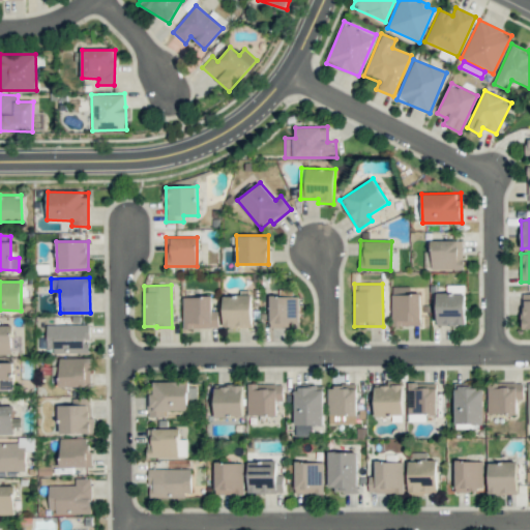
[(437,292),(436,325),(465,325),(466,286),(446,285),(446,292),(437,292)]
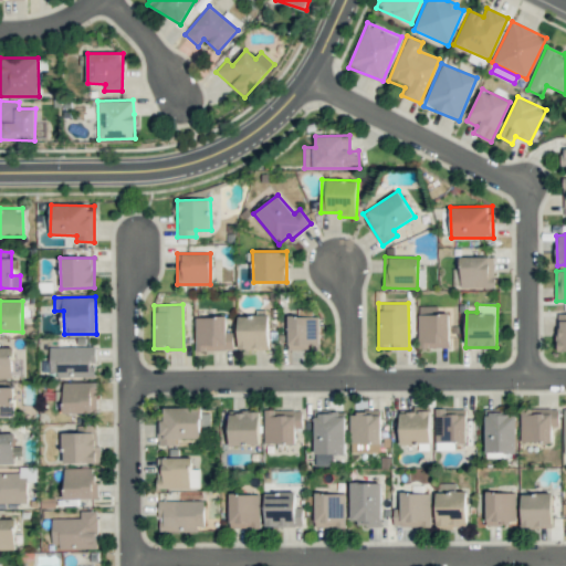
[(449,313),(439,313),(439,305),(418,306),(419,348),(449,347),(449,313)]
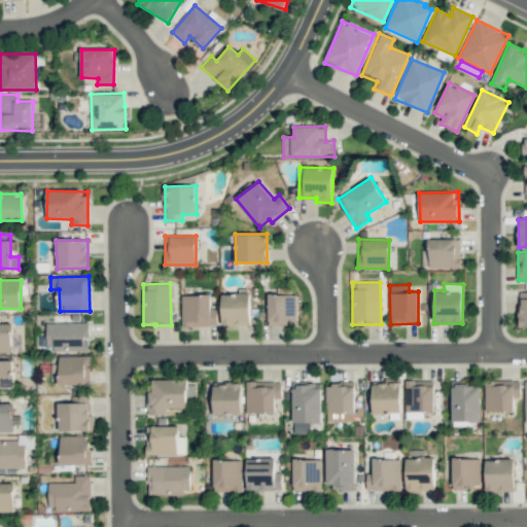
[(268,294),(268,325),(296,325),(296,295),(289,295),(289,287),(277,287),(277,293),(268,294)]
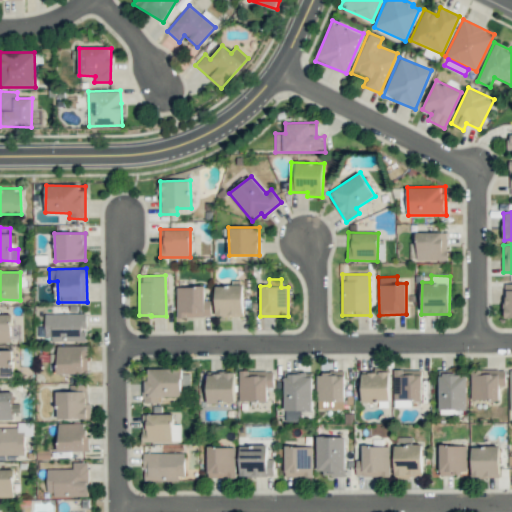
[(215,316),(243,316),(243,285),(215,285),(215,316)]
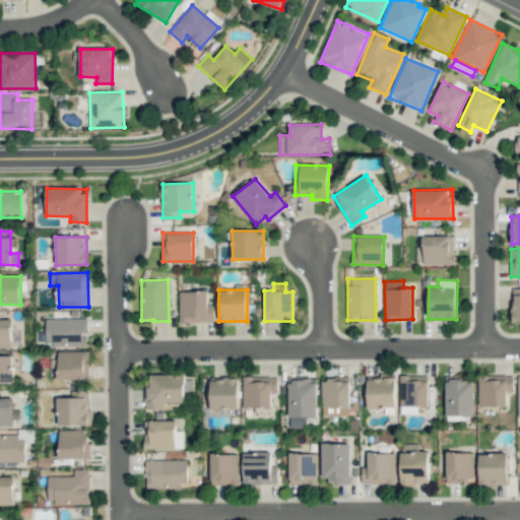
[(179,291),(180,322),(214,321),(213,305),(208,306),(207,290),(179,291)]
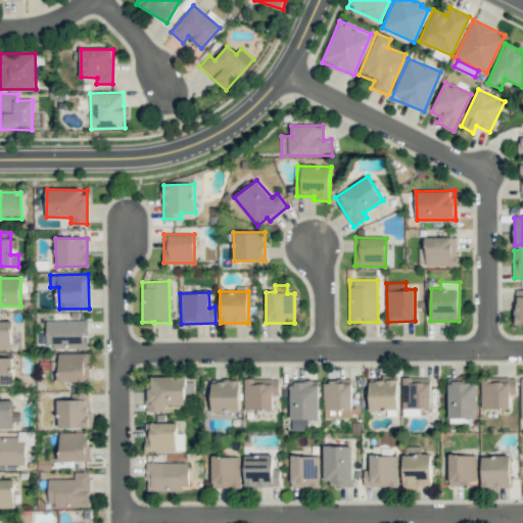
[(87,320),(46,320),(46,348),(88,348),(87,320)]
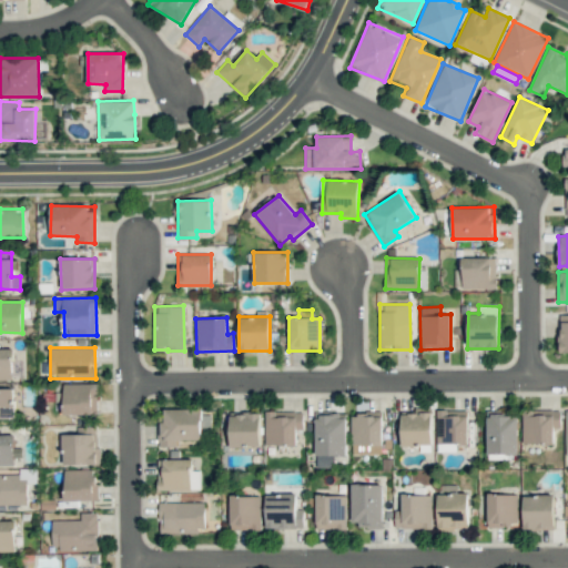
[(0,379),(12,379),(12,348),(0,348),(0,379)]
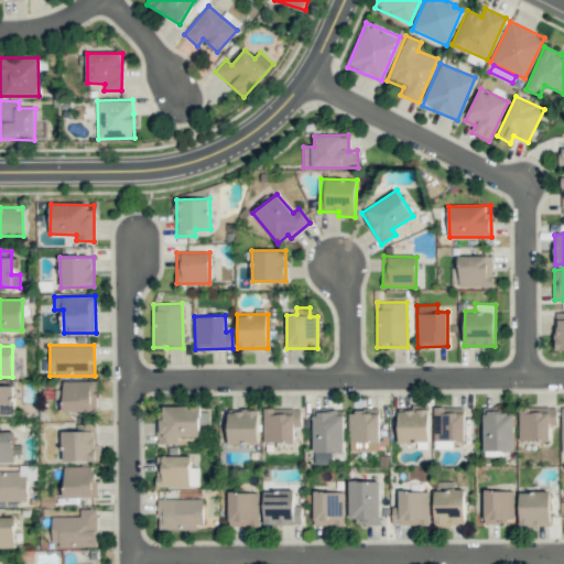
[(63,411),(96,412),(97,381),(63,380),(63,411)]
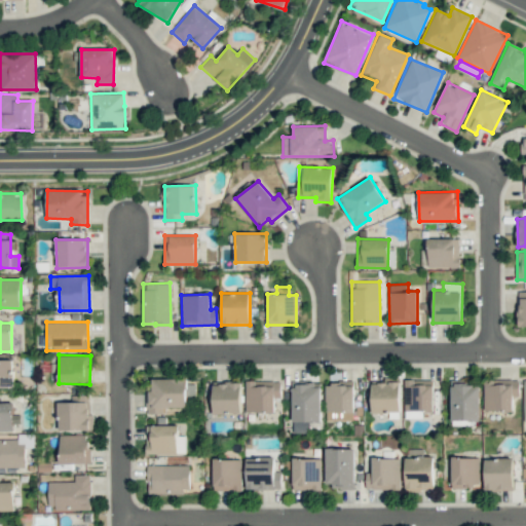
[(12,360),(0,359),(0,387),(13,387),(12,360)]
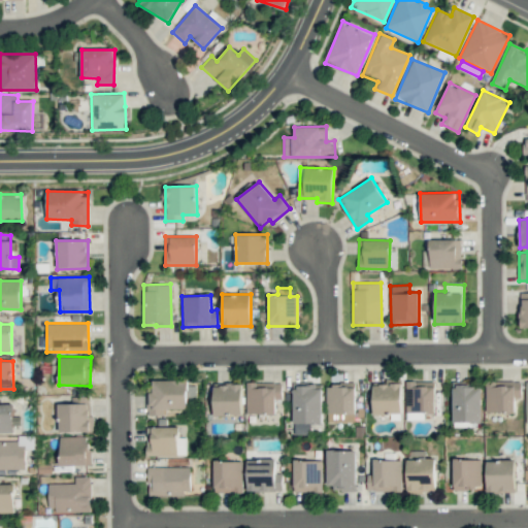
[(146,415),(166,416),(166,408),(187,408),(187,381),(153,380),(153,395),(146,395),(146,415)]
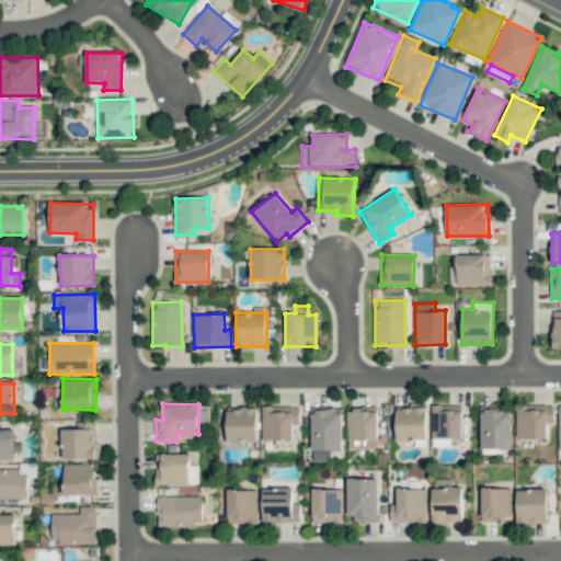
[(462,441),(461,404),(432,405),(433,442),(462,441)]
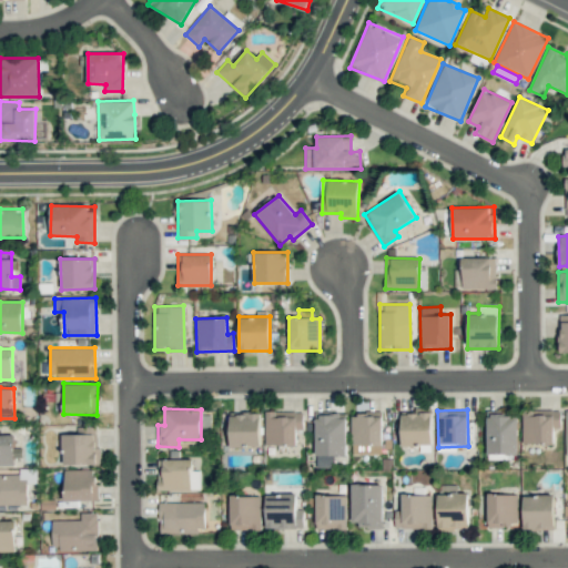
[(523,411),(523,444),(554,444),(554,427),(560,427),(560,409),(523,411)]
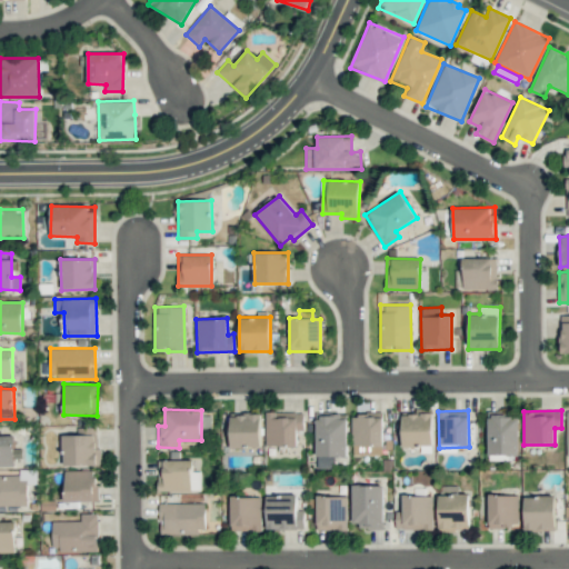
[(303,430),(303,411),(266,412),(266,446),(297,446),(296,430),(303,430)]
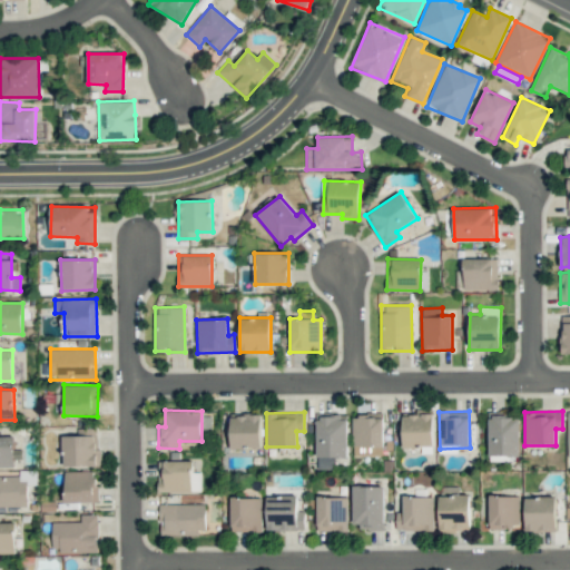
[(231,414),(231,448),(261,449),(261,415),(231,414)]
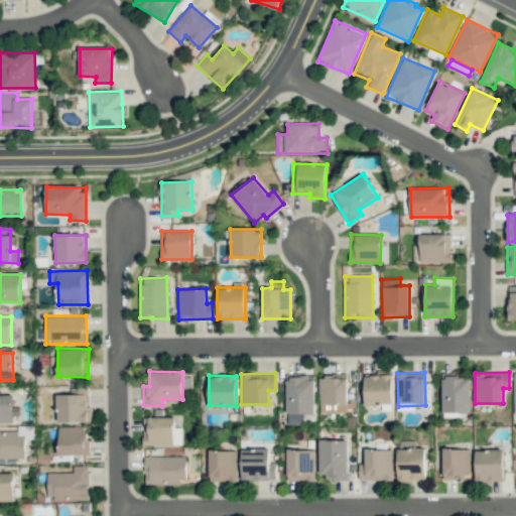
[(346,413),(347,375),(319,375),(319,412),(346,413)]
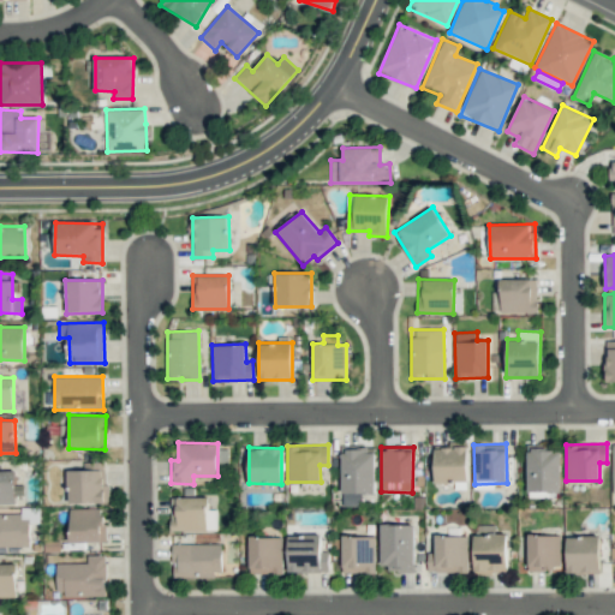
[(375,493),(375,448),(341,449),(341,493),(375,493)]
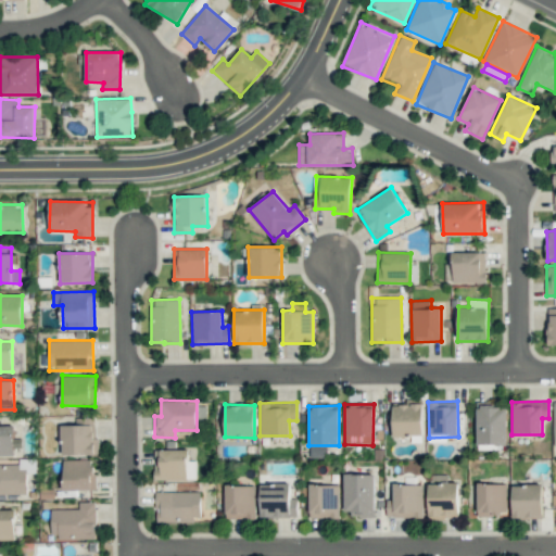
[(506,405),(476,406),(477,444),(507,444),(506,405)]
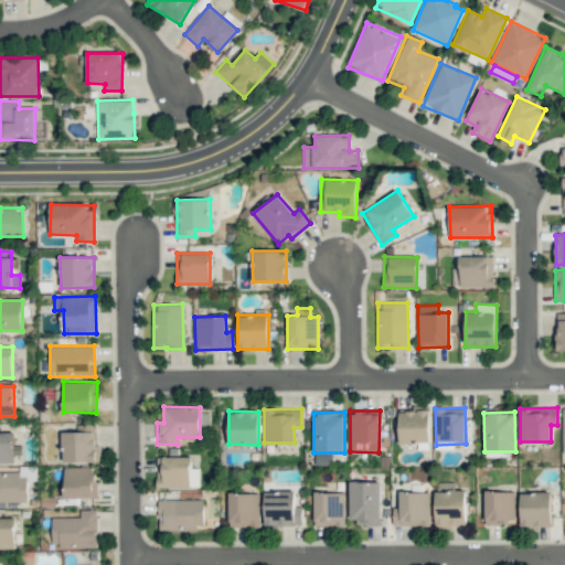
[(100,461),(99,445),(96,445),(95,424),(76,425),(76,432),(62,432),(63,462),(100,461)]
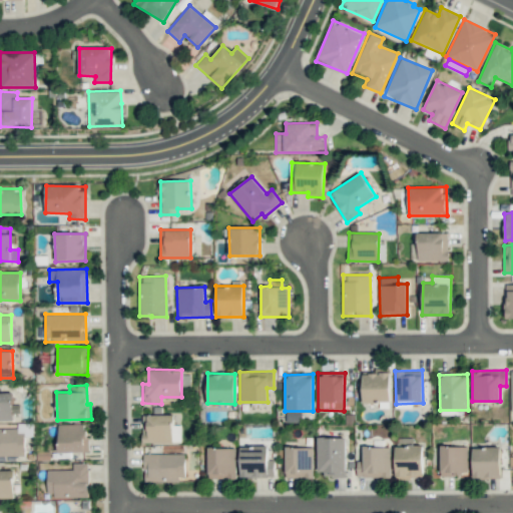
[(0,420),(12,421),(13,393),(0,392),(0,420)]
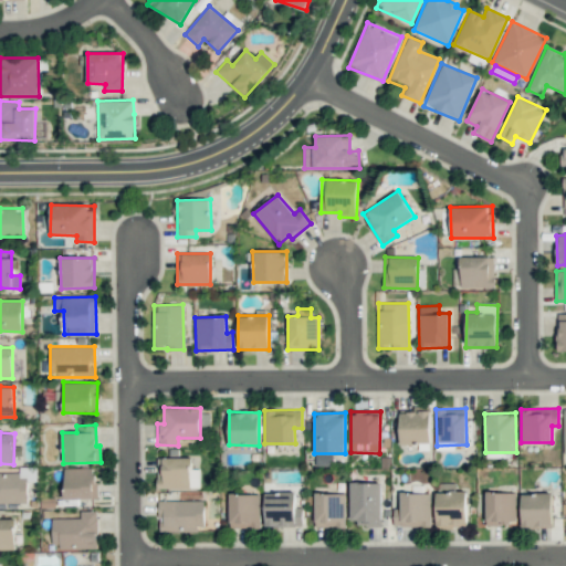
[(156,488),(200,490),(200,469),(191,469),(191,458),(157,457),(156,488)]
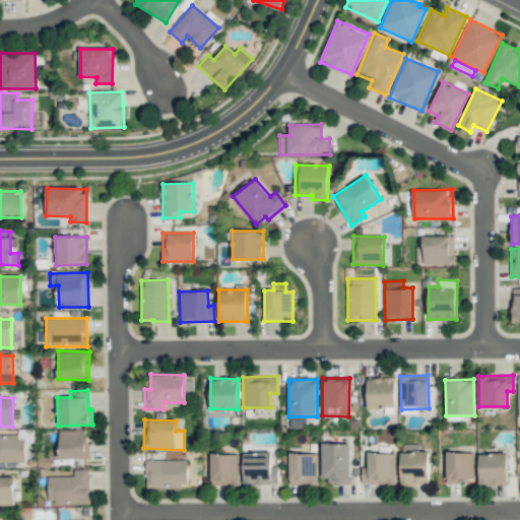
[(60,458),(88,458),(88,430),(59,431),(60,458)]
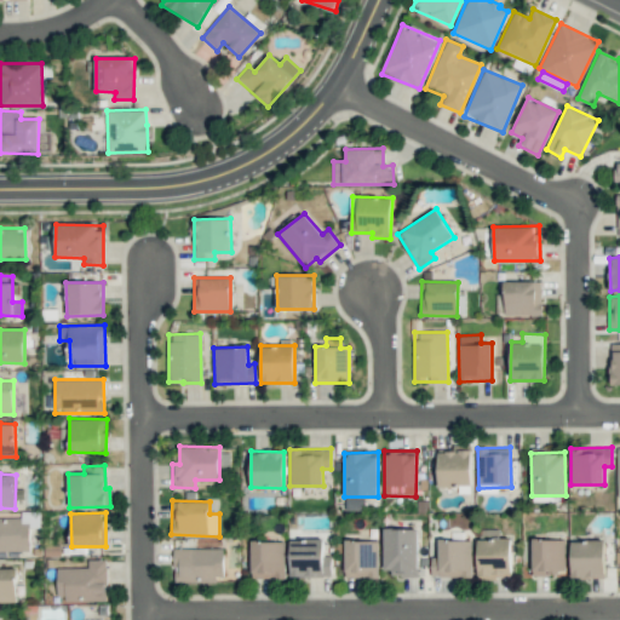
[(0,550),(29,550),(28,517),(0,517),(0,550)]
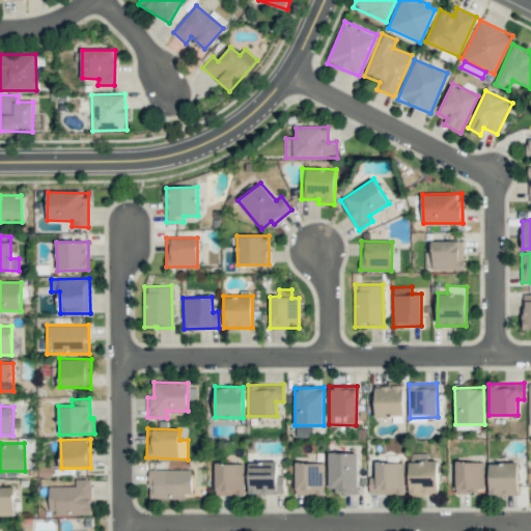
[(328,492),(357,493),(358,453),(329,452),(328,492)]
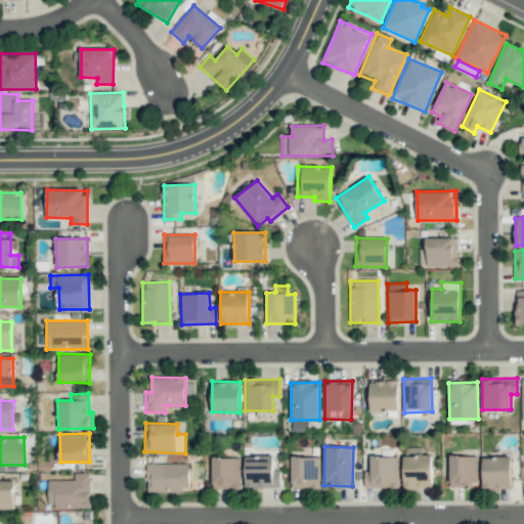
[(404,488),(432,488),(432,454),(422,454),(422,447),(404,447),(404,488)]
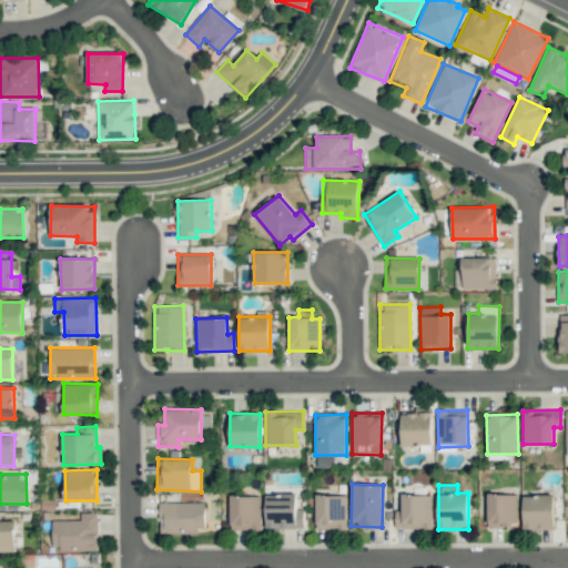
[(266,529),(304,528),(304,509),(296,509),(296,494),(265,494),(266,529)]
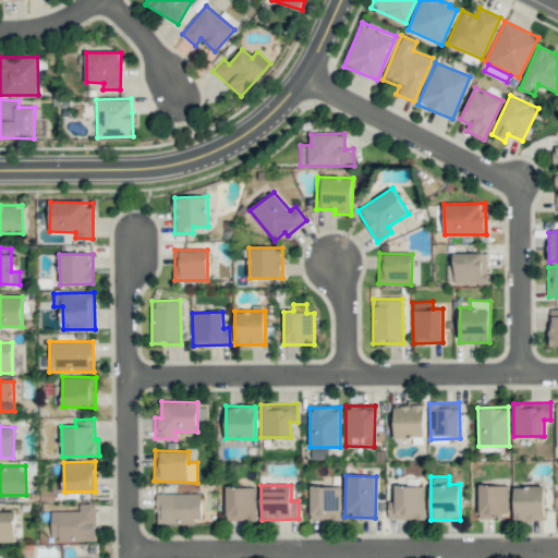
[(388,518),(424,520),(425,486),(395,485),(395,501),(388,500),(388,518)]
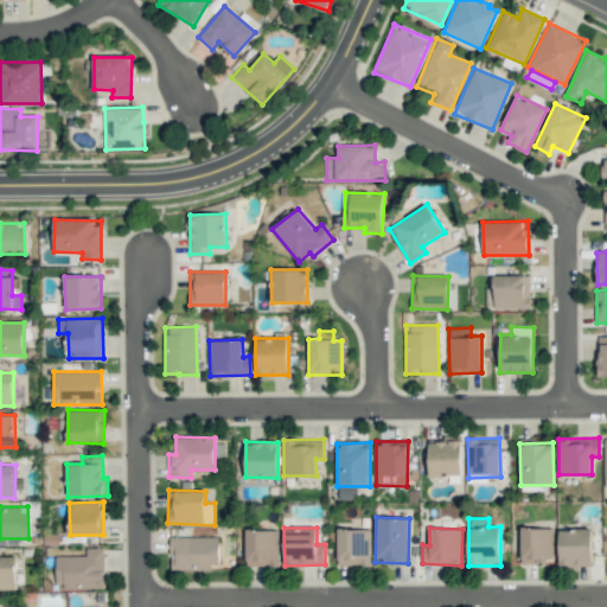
[(522,562),(554,562),(553,528),(521,528),(522,562)]
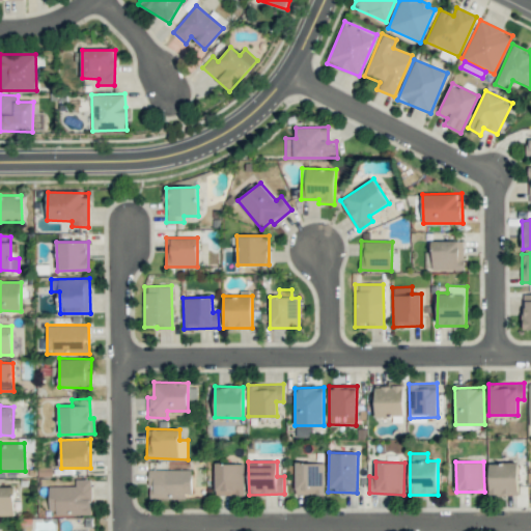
[(244,495),(244,464),(215,463),(215,495),(244,495)]
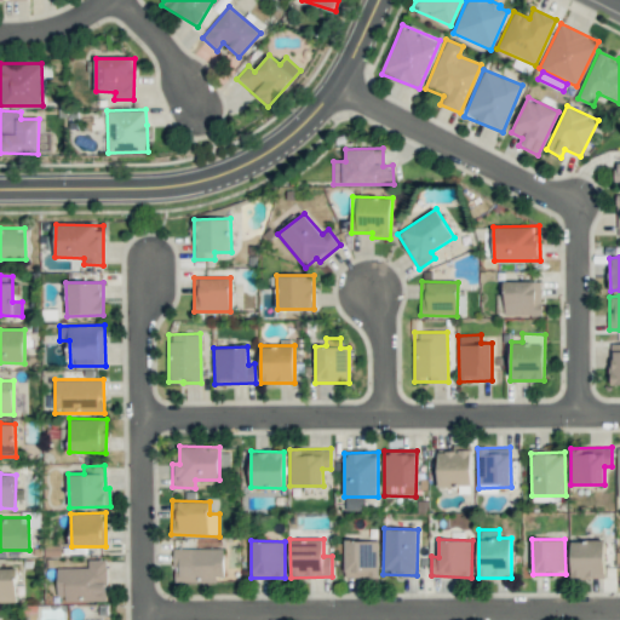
[(378,540),(345,540),(345,578),(378,578),(378,540)]
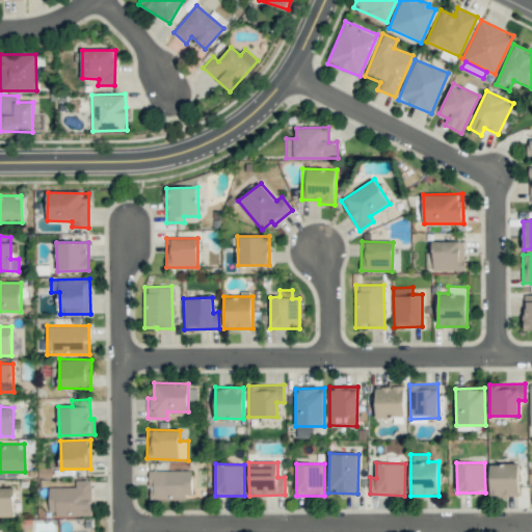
[(490,496),(519,496),(519,463),(489,464),(490,496)]
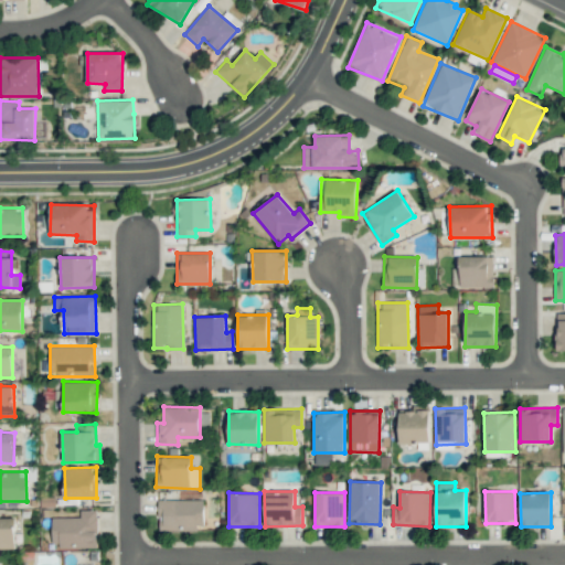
[(203,499),(158,500),(158,530),(203,529),(203,499)]
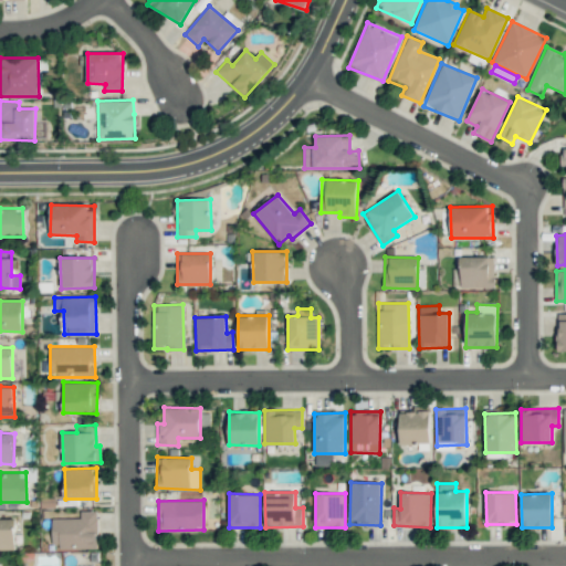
[(97,548),(96,511),(81,511),(81,517),(52,519),(52,548),(97,548)]
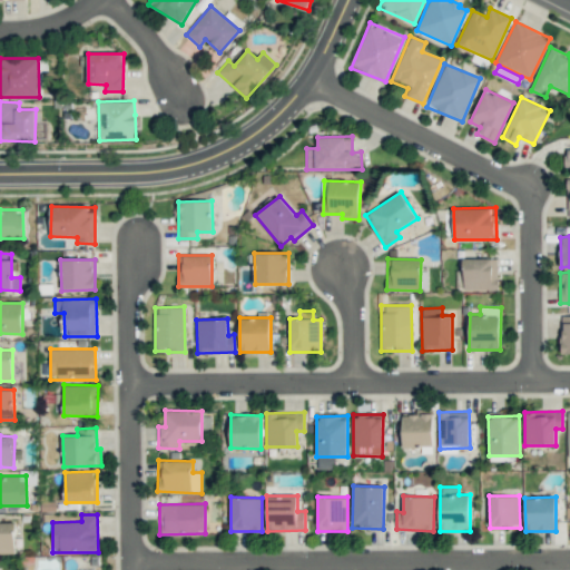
[(15,522),(0,522),(0,553),(15,553),(15,522)]
